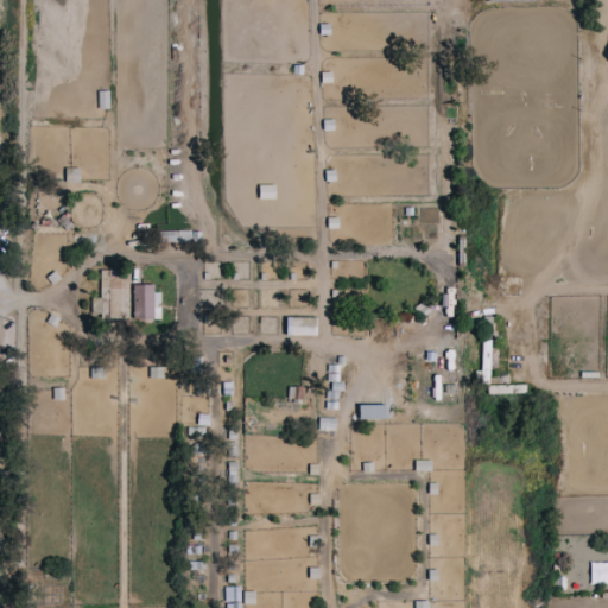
[(108,90),(97,90),(99,108),(109,108),(108,90)]
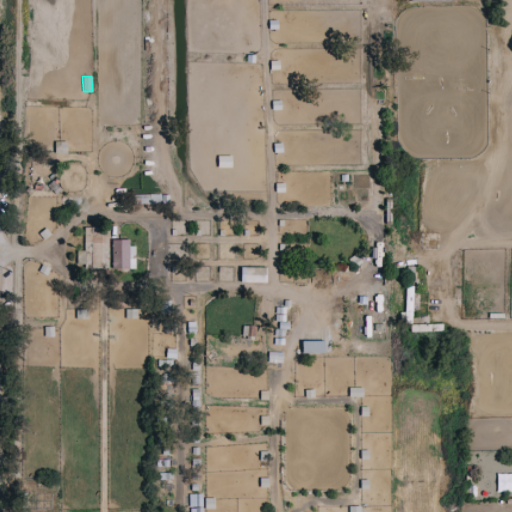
[(67,153),(67,141),(55,141),(55,153),(67,153)]
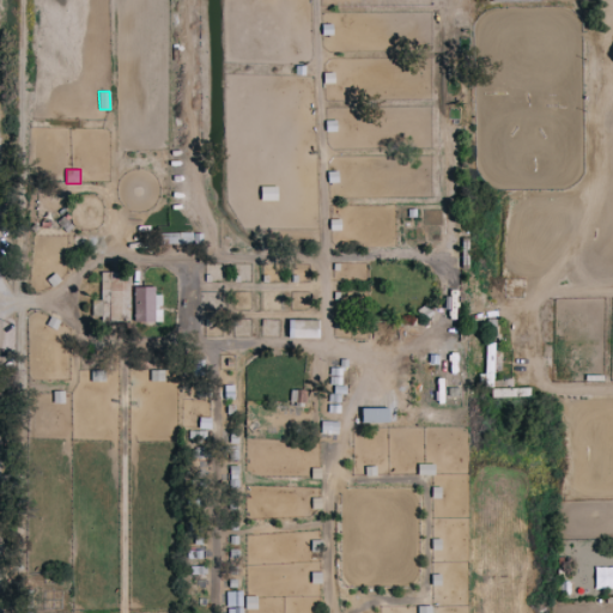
[(277,187),(261,187),(261,200),(277,200),(277,187)]
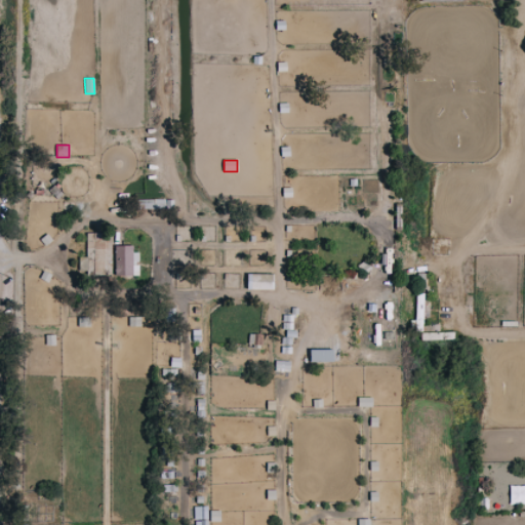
[(87,256),(79,256),(79,274),(112,274),(112,248),(103,248),(103,232),(86,233),(87,256)]
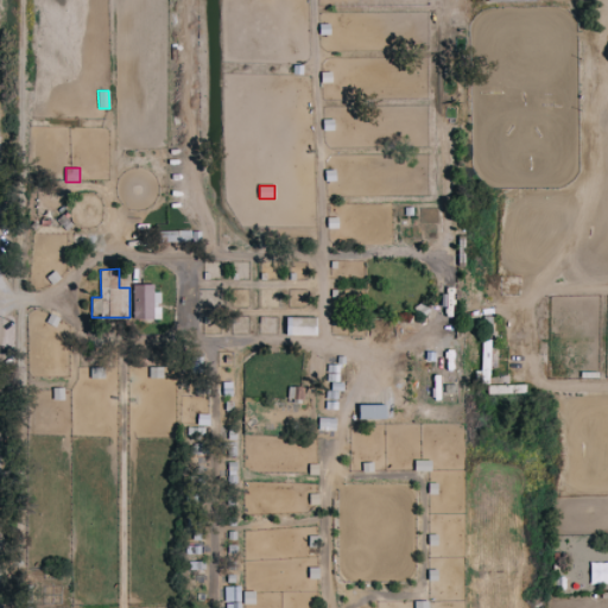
[(157,284),(132,284),(133,318),(156,318),(156,304),(158,303),(157,284)]
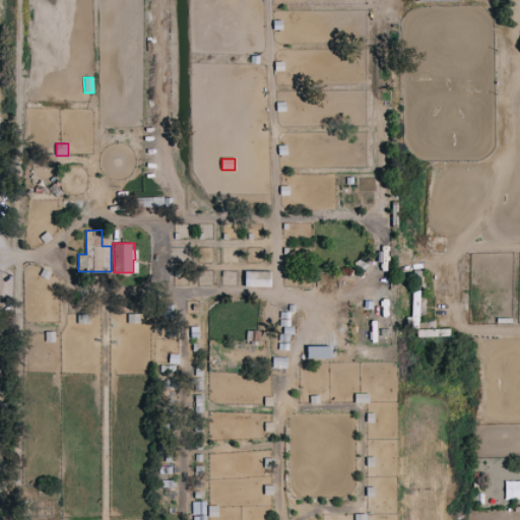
[(271,286),(270,271),(244,271),(245,286),(271,286)]
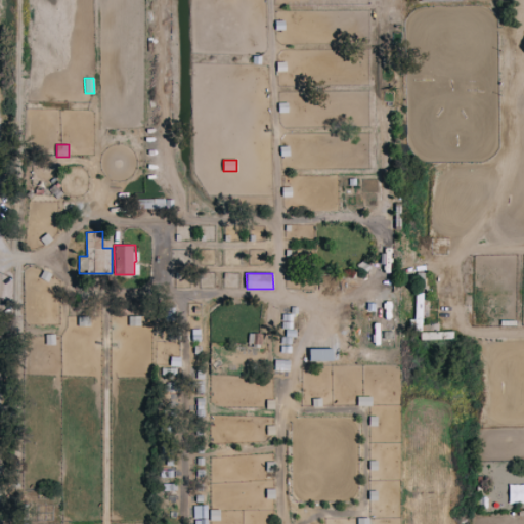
[(262,333),(249,333),(249,344),(261,344),(262,333)]
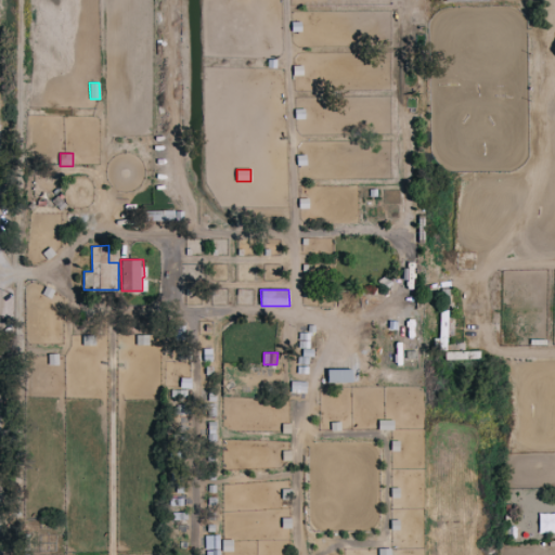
[(327,369),(327,383),(352,382),(351,369),(327,369)]
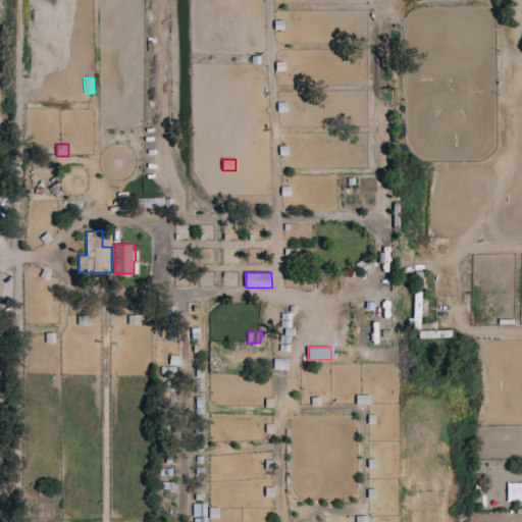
[(356,404),(369,405),(370,395),(356,395),(356,404)]
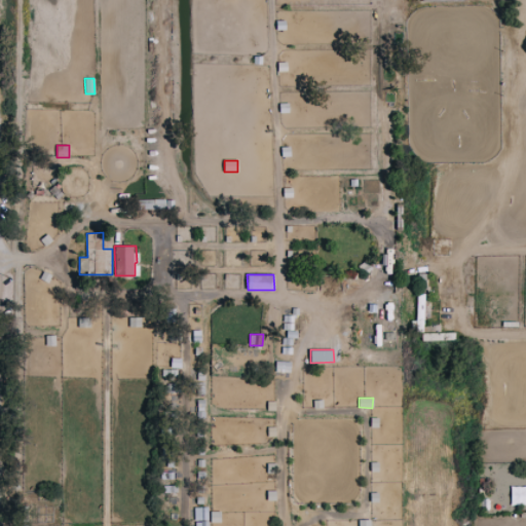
[(525,504),(525,486),(510,487),(511,505),(525,504)]
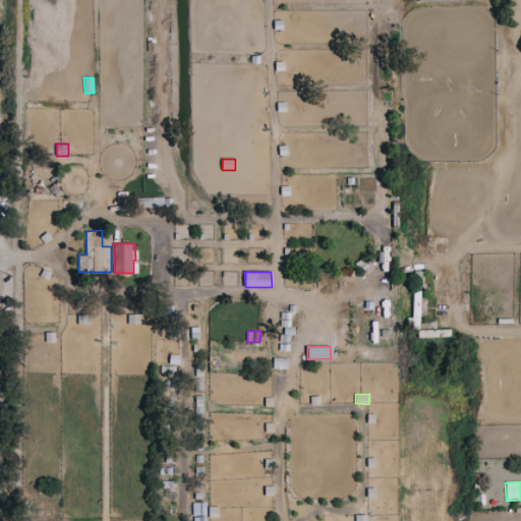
[(192,520),(206,520),(207,502),(193,503),(192,520)]
